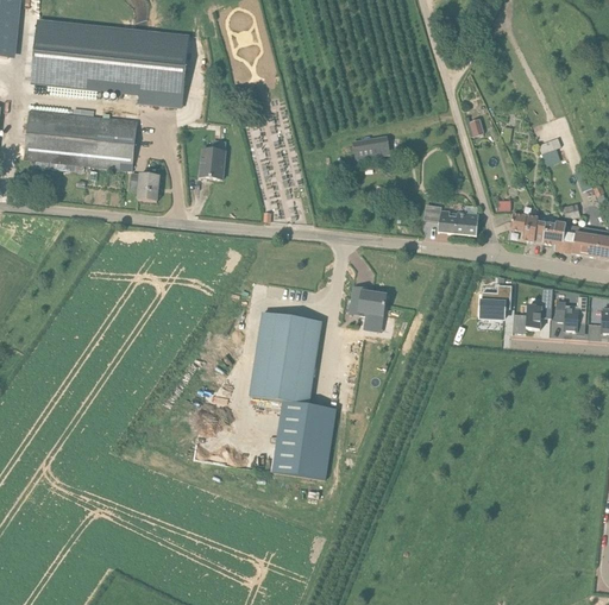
[(0,0),(0,55),(14,56),(19,0),(0,0)]
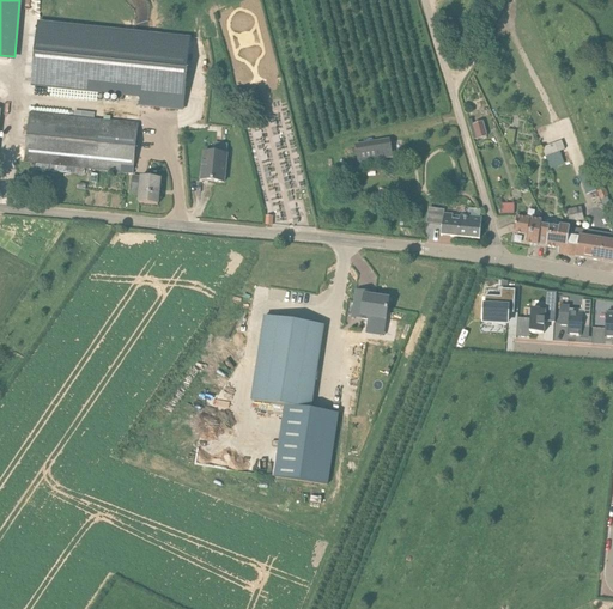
[(38,20),(32,81),(140,95),(139,104),(182,109),(189,36),(38,20)]
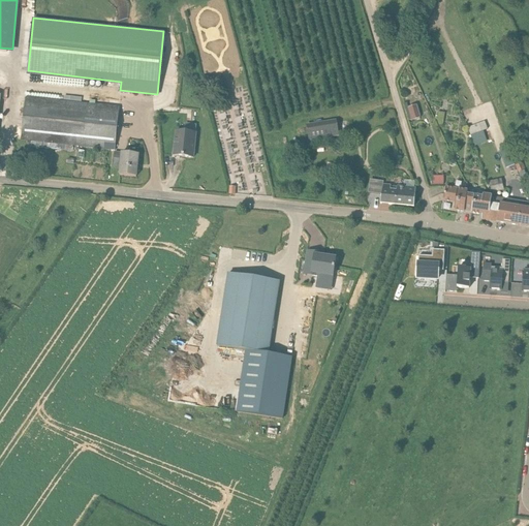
[(119,104),(25,94),(21,137),(115,147),(119,104)]
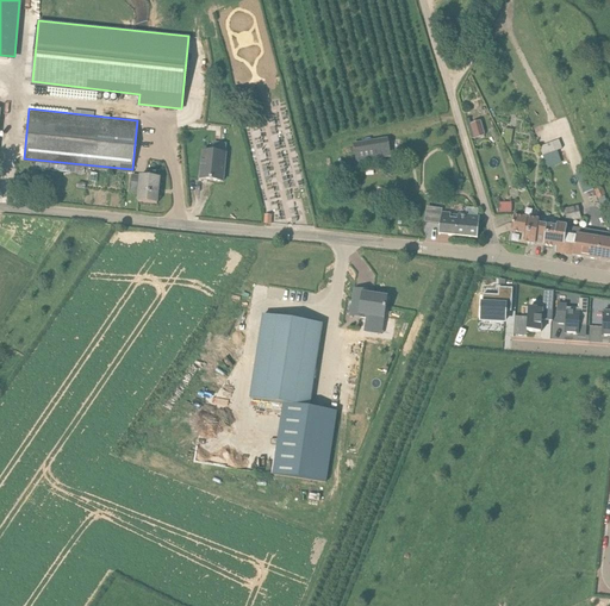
[(480,118),(471,120),(474,135),(485,132),(480,118)]
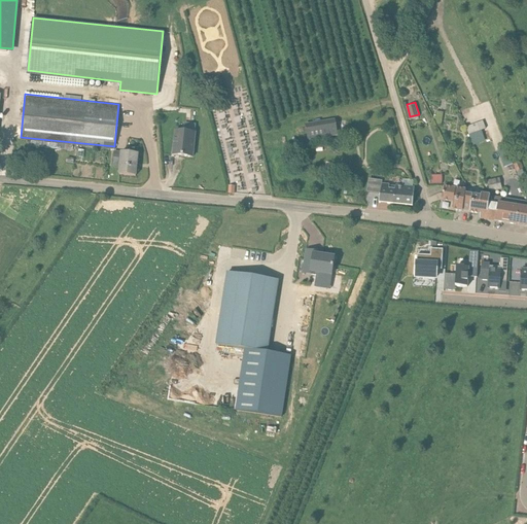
[(306,124),(306,125),(308,137),(338,133),(336,119),(336,118),(306,124)]
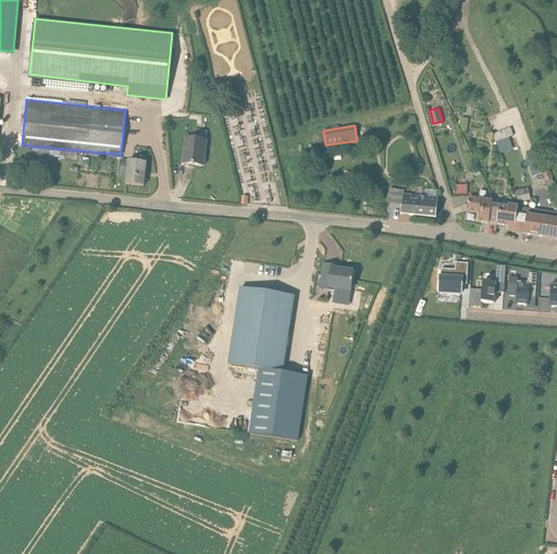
[(183,161),(203,163),(206,137),(185,135),(183,161)]
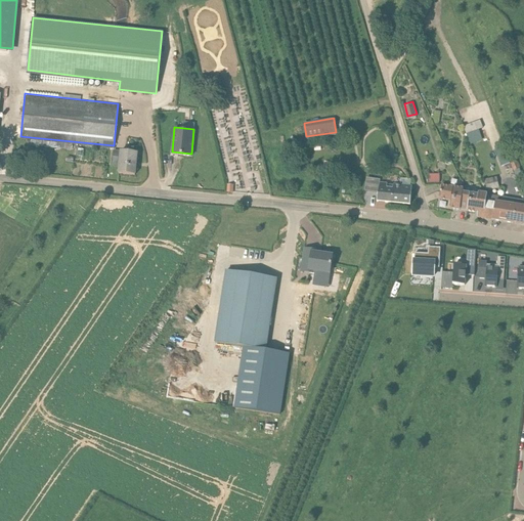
[(470,141),(482,136),(479,127),(467,131),(470,141)]
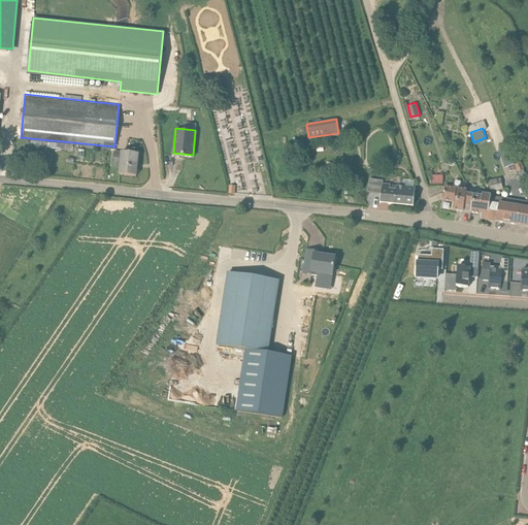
[(514,162),(506,142),(498,145),(505,165),(514,162)]
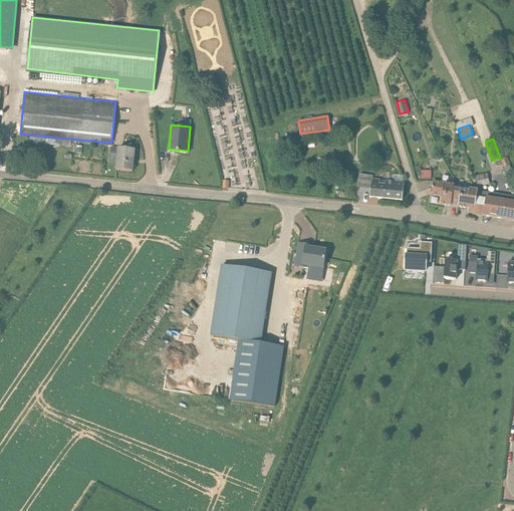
[(116,160),(116,168),(133,169),(135,147),(127,147),(111,146),(109,159),(116,160)]
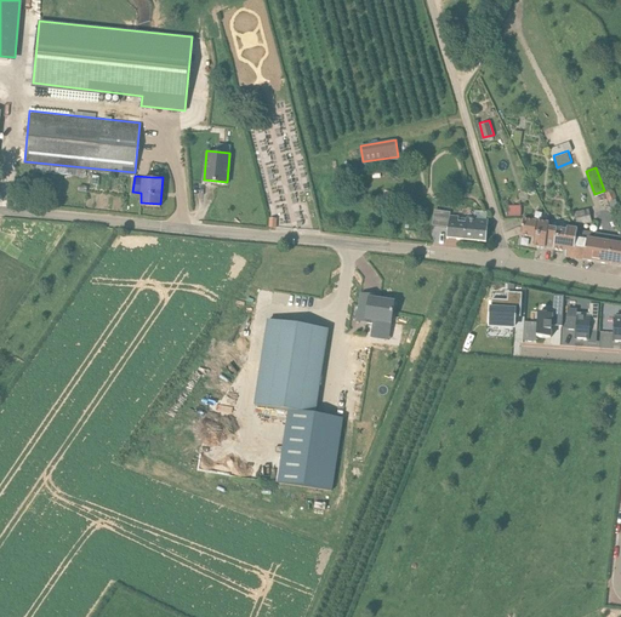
[(613,188),(605,190),(608,199),(616,195),(613,188)]
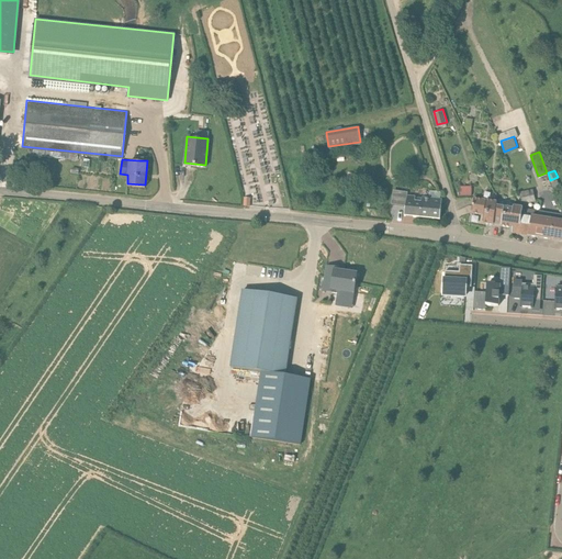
[(532,187),(519,190),(521,202),(535,199),(532,187)]
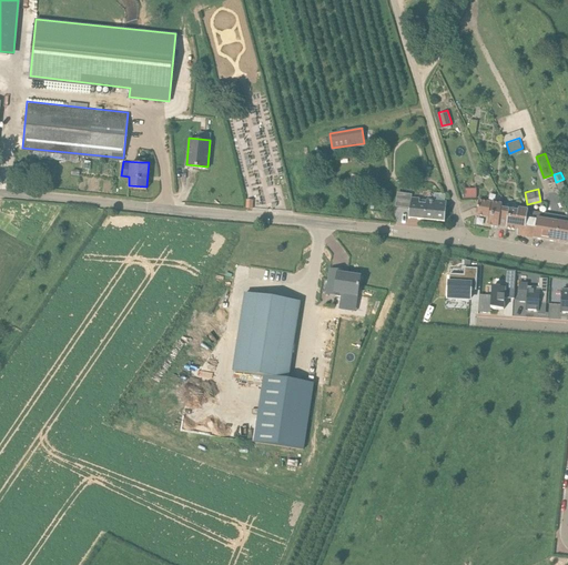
[(408,215),(409,215),(444,219),(446,200),(412,197),(408,215)]
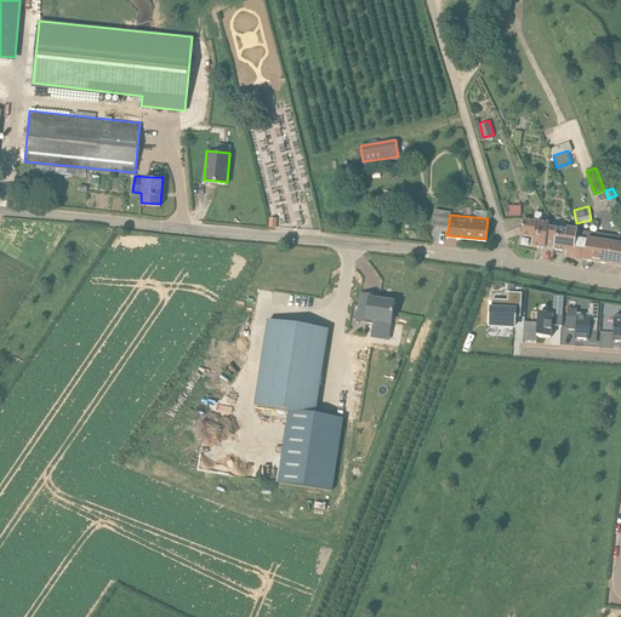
[(550,221),(523,216),(520,232),(534,234),(533,244),(545,245),(546,243),(553,244),(557,227),(548,224),(550,221)]
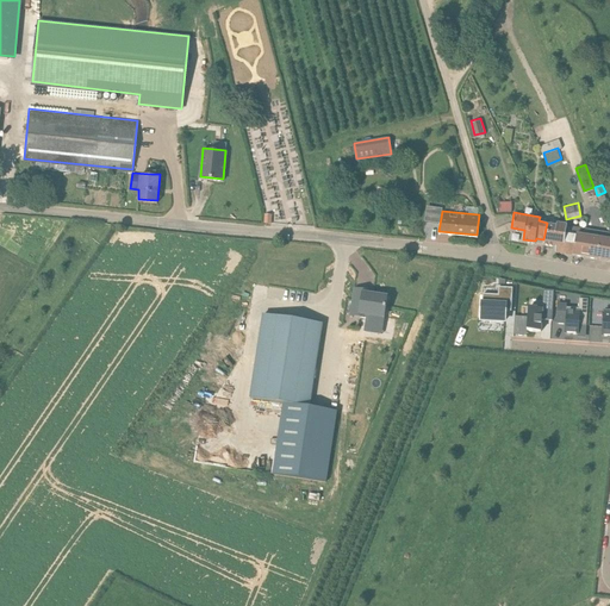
[(555,249),(573,252),(578,225),(567,224),(567,223),(556,220),(556,224),(547,223),(543,239),(543,242),(555,244),(555,249)]
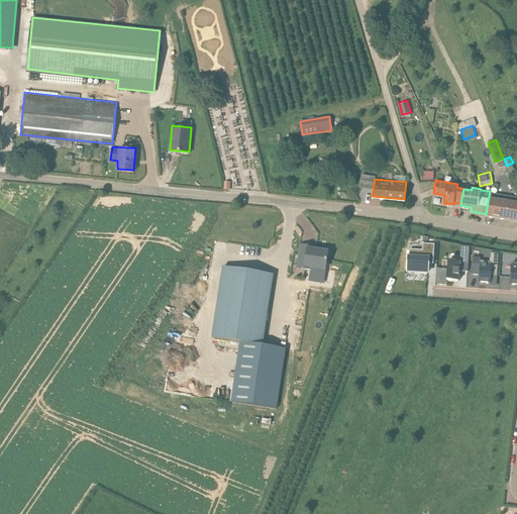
[(495,198),(492,197),(493,191),(490,191),(486,214),(516,219),(516,201),(503,199),(504,194),(495,192),(495,198)]
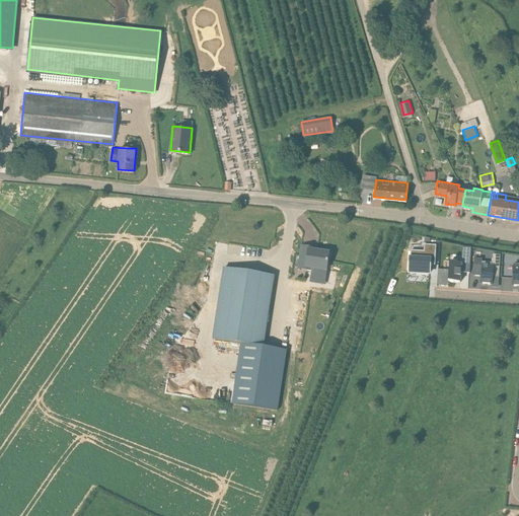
[(316,270),(317,263),(327,265),(329,250),(315,248),(316,246),(316,245),(315,245),(309,244),(302,243),(298,264),(298,266),(298,267),(299,267),(304,268),(316,270)]
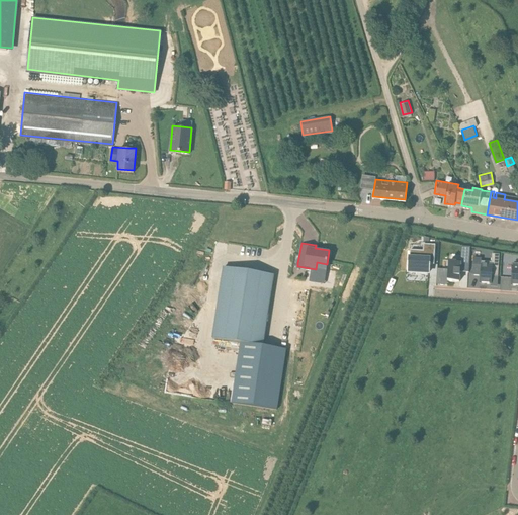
[(411,270),(430,272),(430,262),(435,263),(437,244),(426,244),(425,250),(412,249),(411,270)]
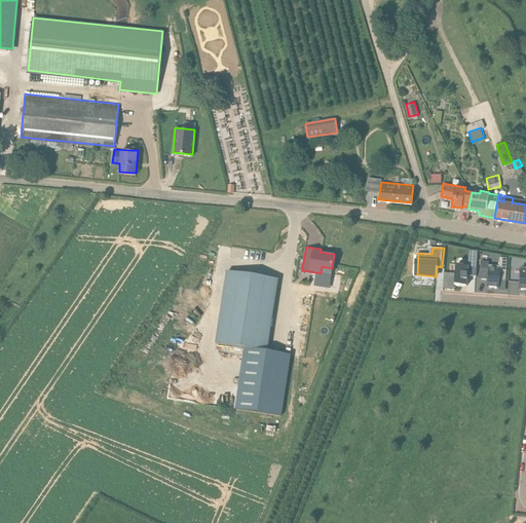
[(455,263),(454,283),(466,284),(466,273),(476,274),(478,249),(468,248),(467,264),(455,263)]
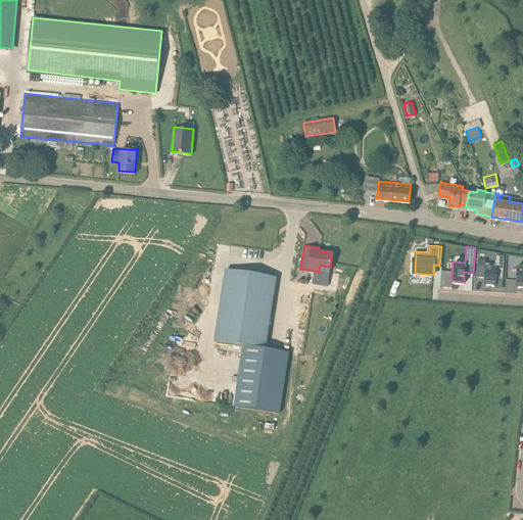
[(484,283),(495,284),(496,276),(503,277),(505,254),(496,253),(495,262),(485,262),(484,283)]
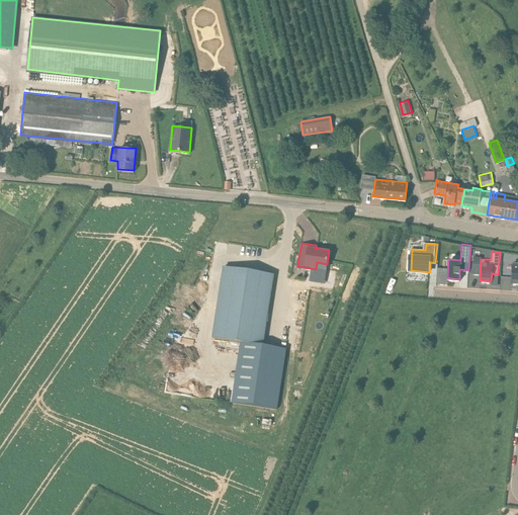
[(240,340),(263,343),(273,272),(224,265),(212,336),(240,340)]
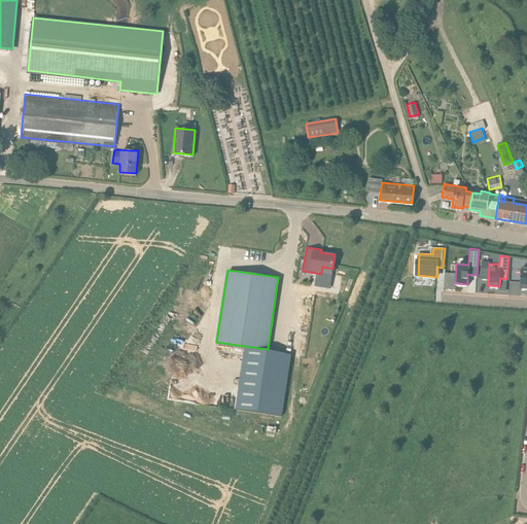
[(281,414),(290,353),(268,349),(244,346),(236,408),(281,414)]
